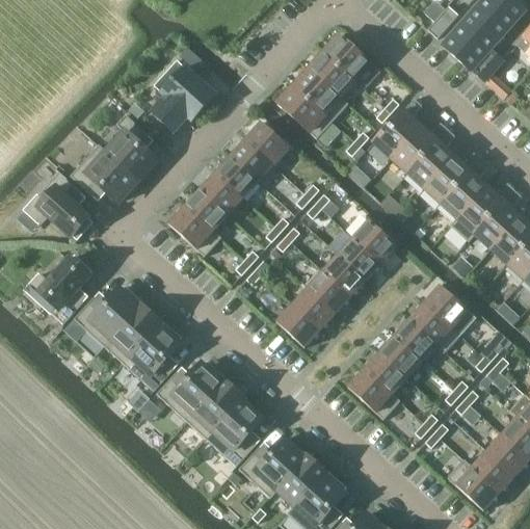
[(479,0),(469,12),(498,38),(524,10),(511,0),(479,0)]
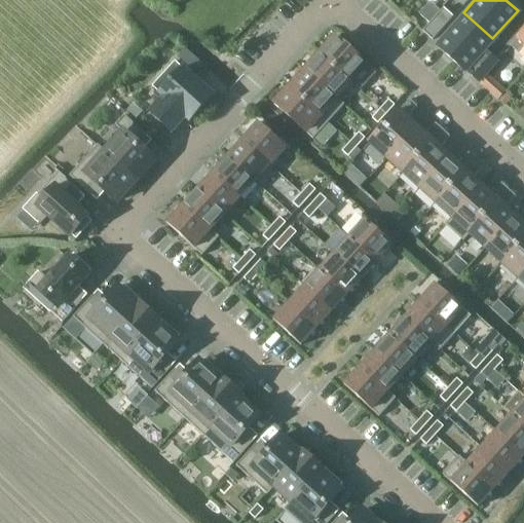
[(441,7),(421,30),(431,38),(451,15),(441,7)]
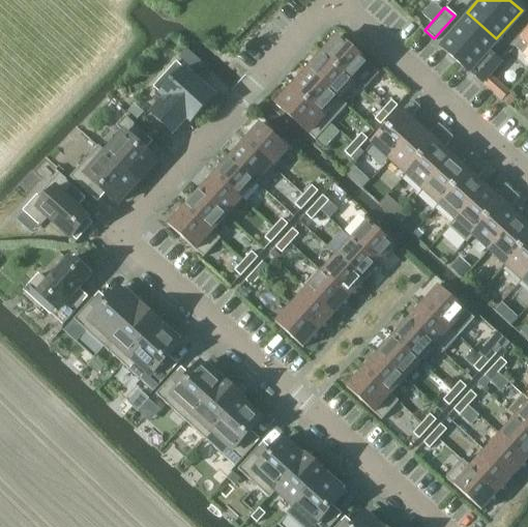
[(487,49),(496,38),(467,12),(439,42),(481,81),(489,71),(499,60),(487,49)]
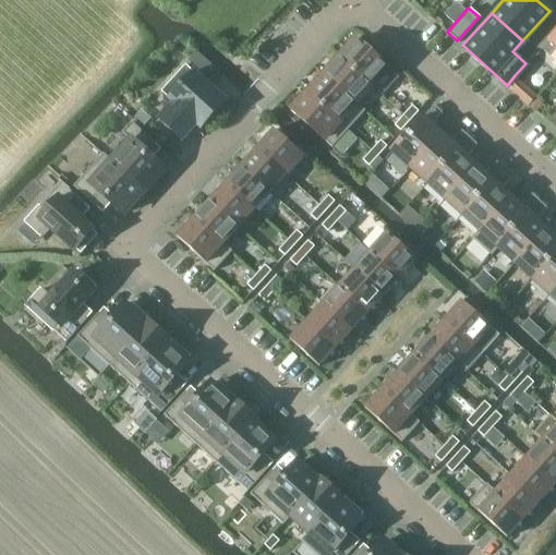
[(554,45),(555,47),(555,27),(540,46),(547,52),(554,45)]
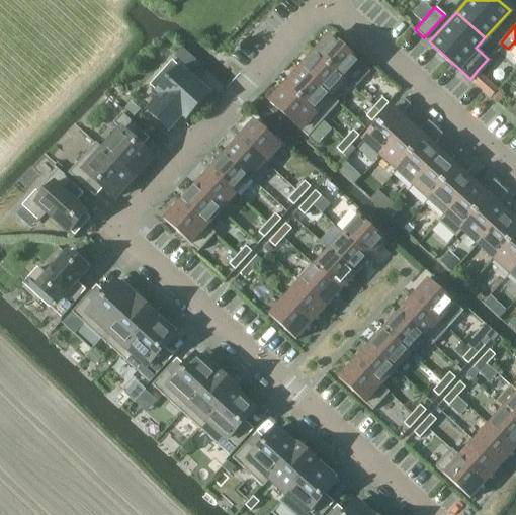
[(359,62),(329,34),(314,51),(344,79),(359,62)]
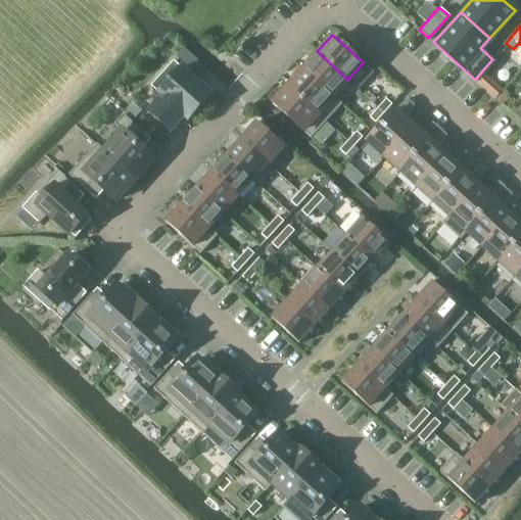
[(347,80),(317,51),(302,67),(333,95),(347,80)]
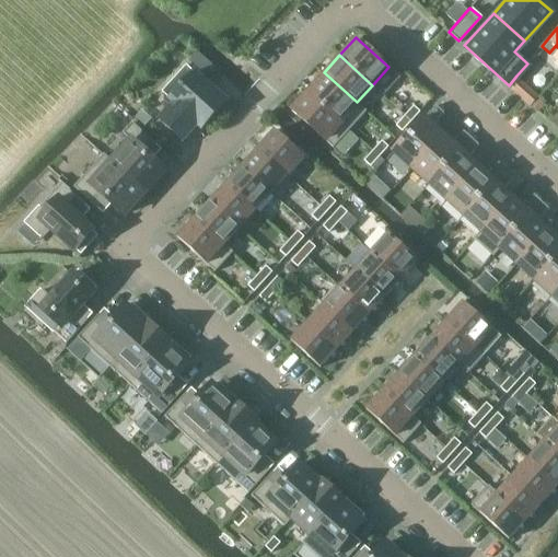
[(173,102),(158,118),(181,139),(196,123),(200,127),(204,124),(224,100),(184,64),(160,90),(173,102)]
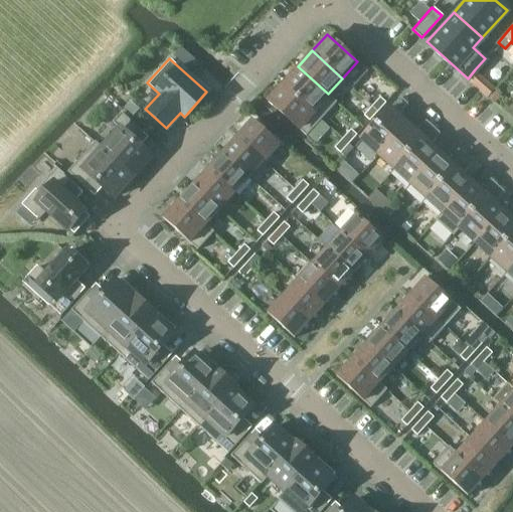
[(328,94),(298,66),(283,82),(320,117),(336,101),(328,94)]
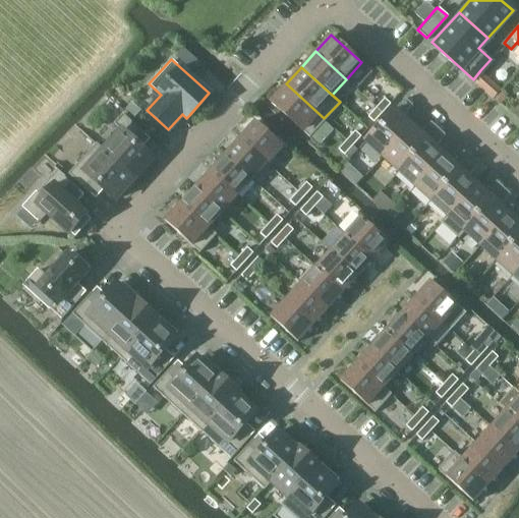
[(480,70),(473,79),(492,96),(498,90),(499,90),(500,88),(480,70)]
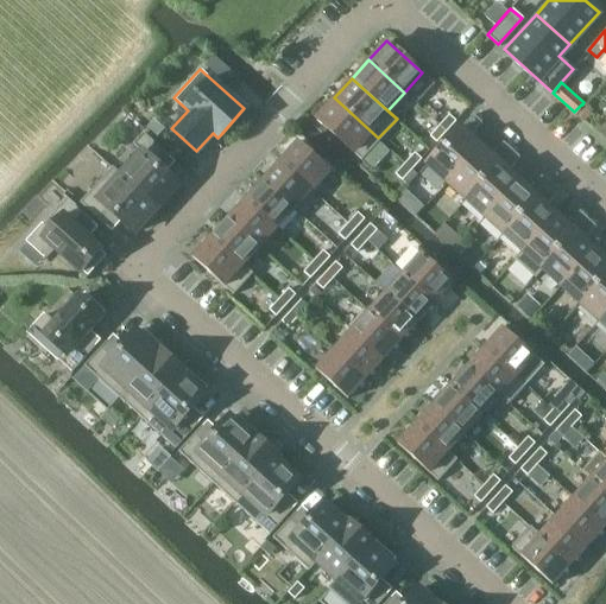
[(378,138),(334,97),(315,119),(360,159),(378,138)]
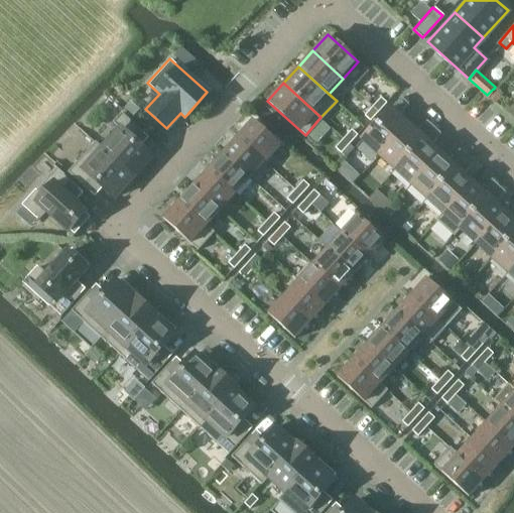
[(501,96),(494,89),(493,89),(487,95),(495,102),(501,96)]
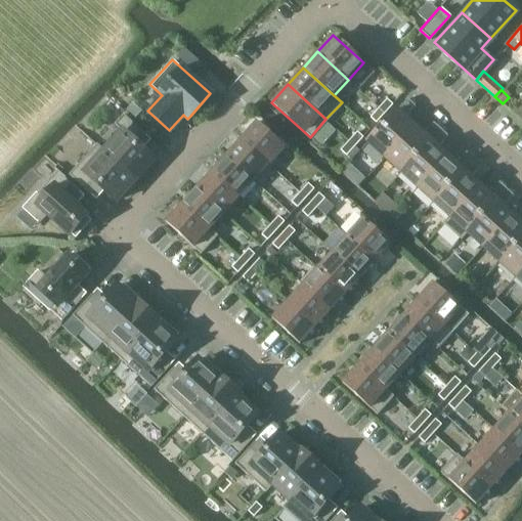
[(521,96),(510,112),(521,122),(521,96)]
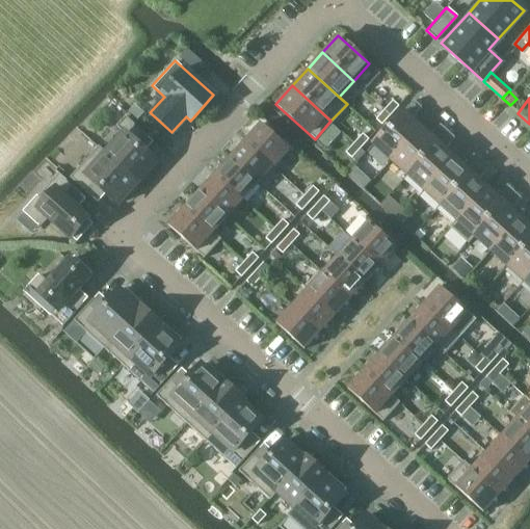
[(401,111),(400,110),(372,141),(390,157),(418,127),(408,117),(420,106),(413,99),(401,111)]
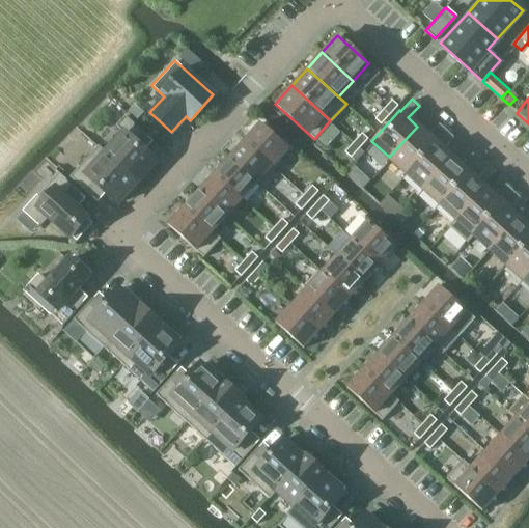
[(390,99),(382,108),(388,113),(396,104),(390,99)]
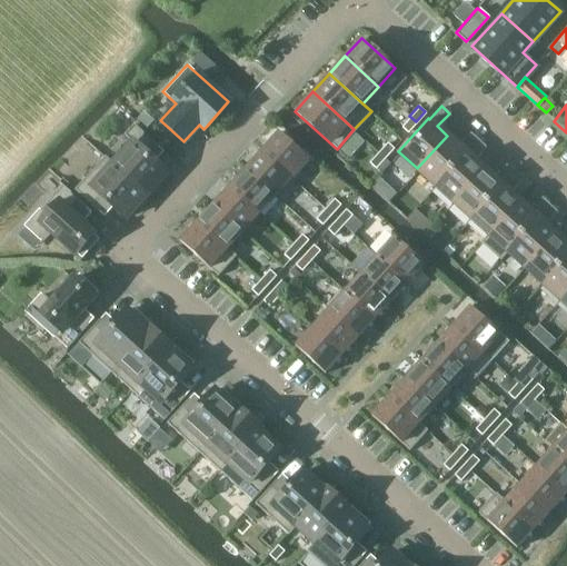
[(409,116),(400,126),(407,131),(416,121),(409,116)]
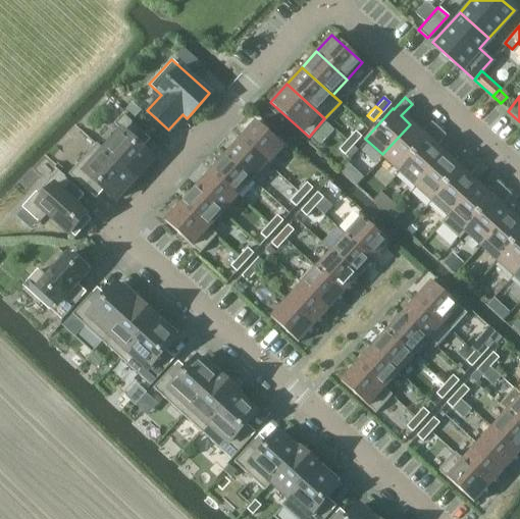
[(144,133),(121,112),(113,121),(120,128),(103,148),(133,177),(152,157),(136,142),(144,133)]
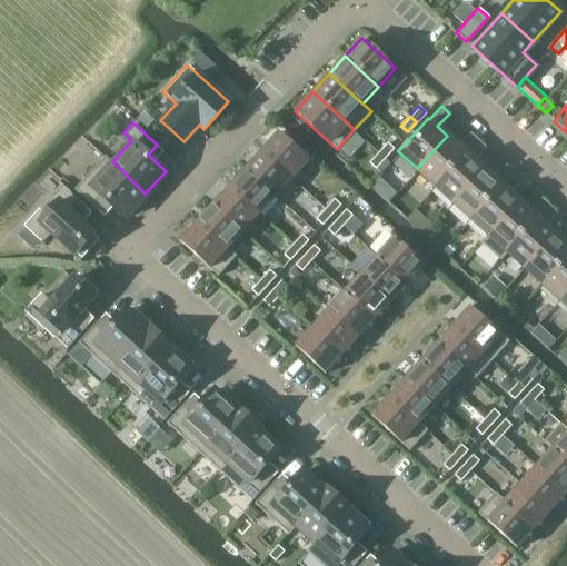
[(277,130),(260,149),(290,177),(307,158),(277,130)]
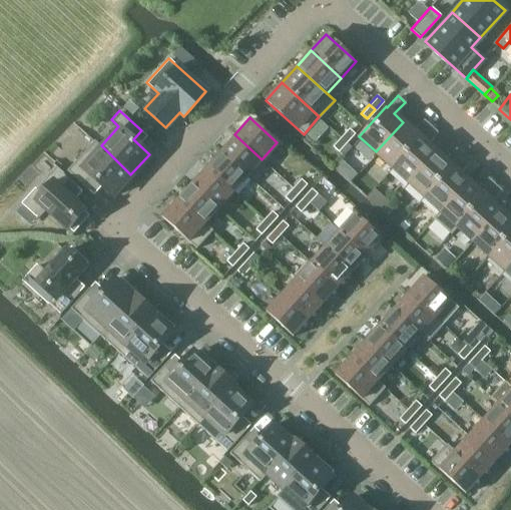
[(412,130),(403,122),(376,151),(392,166),(430,124),(423,118),(412,130)]
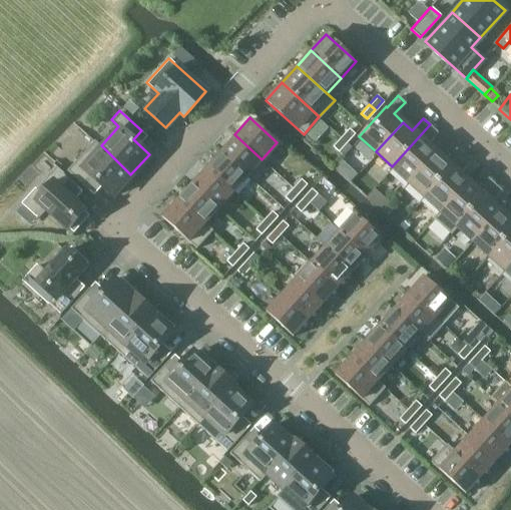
[(437,131),(430,124),(392,166),(408,180),(435,151),(426,143),(437,131)]
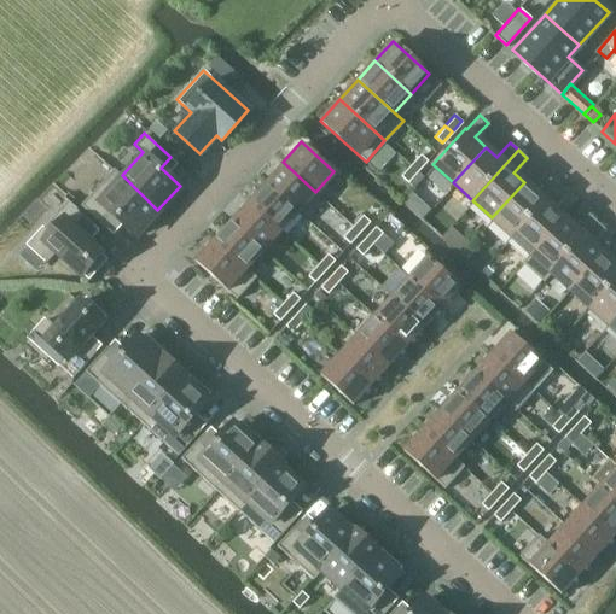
[(419,153),(410,164),(417,170),(426,159),(419,153)]
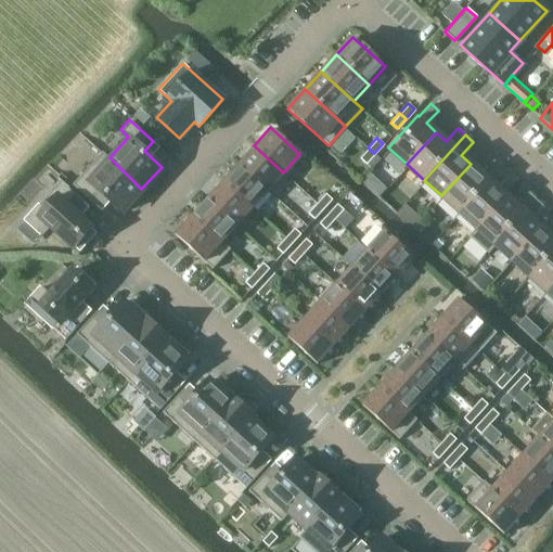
[(254,145),(239,163),(268,190),(283,172),(254,145)]
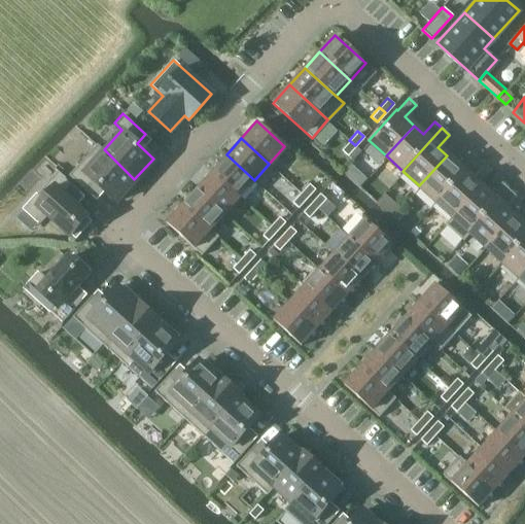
[(347,154),(355,145),(349,140),(341,149),(347,154)]
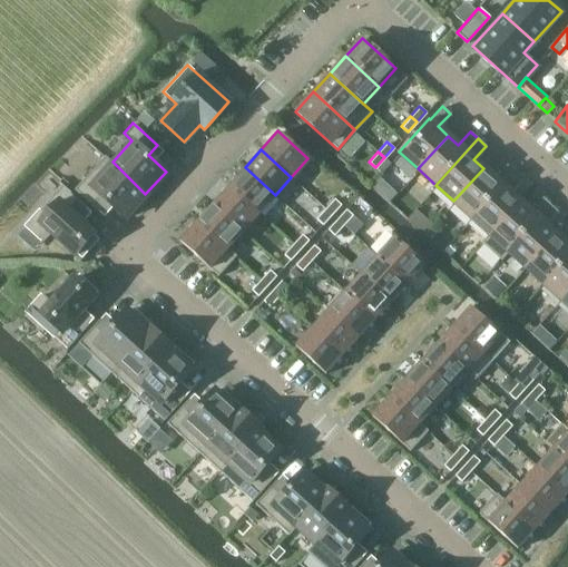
[(113,162),(104,155),(72,188),(97,211),(106,201),(124,217),(145,194),(113,162)]
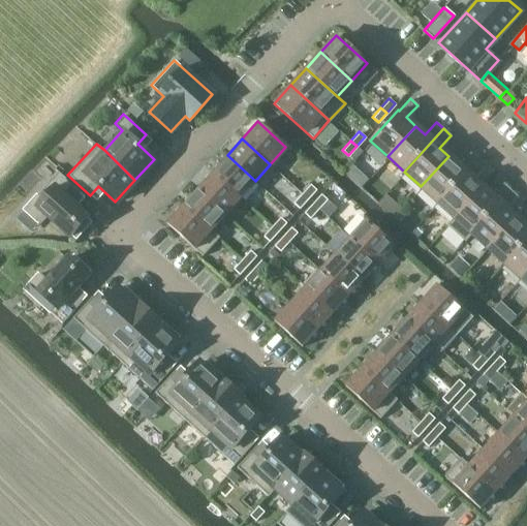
[(357,146),(348,155),(353,160),(362,151),(357,146)]
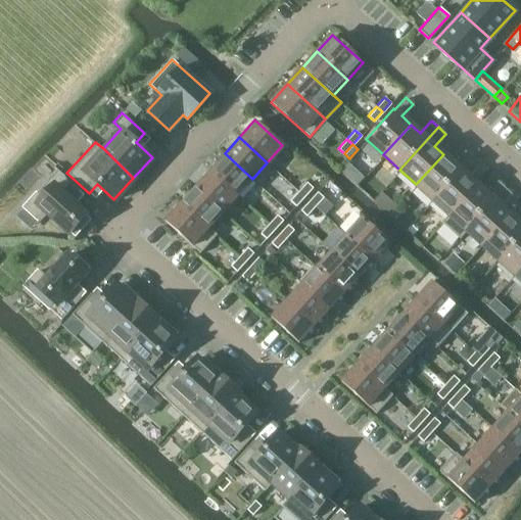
[(453,162),(443,154),(416,184),(432,199),(471,156),(464,150),(453,162)]
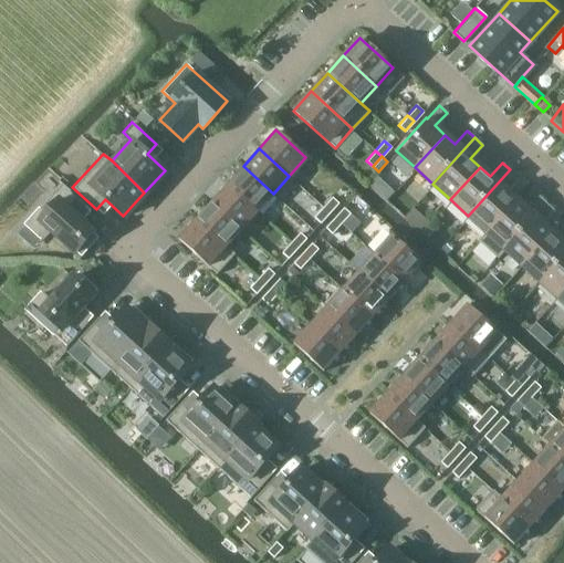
[(243,166),(227,184),(257,211),(273,194),(243,166)]
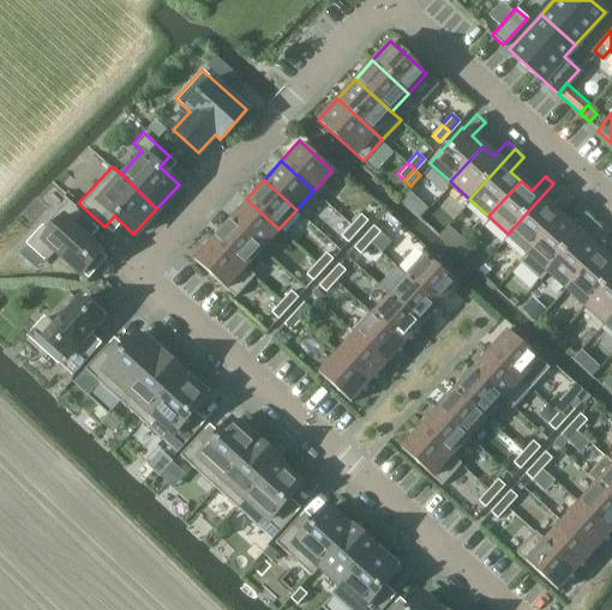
[(562,192),(553,183),(508,234),(526,251),(559,216),(549,206),(562,192)]
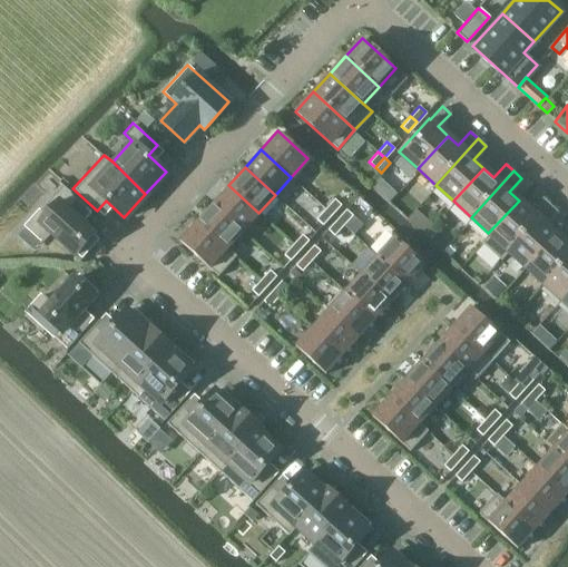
[(80,255),(96,238),(91,235),(95,232),(77,216),(86,206),(61,184),(39,208),(39,209),(25,225),(40,238),(40,240),(42,241),(49,233),(74,255),(76,252),(80,255)]
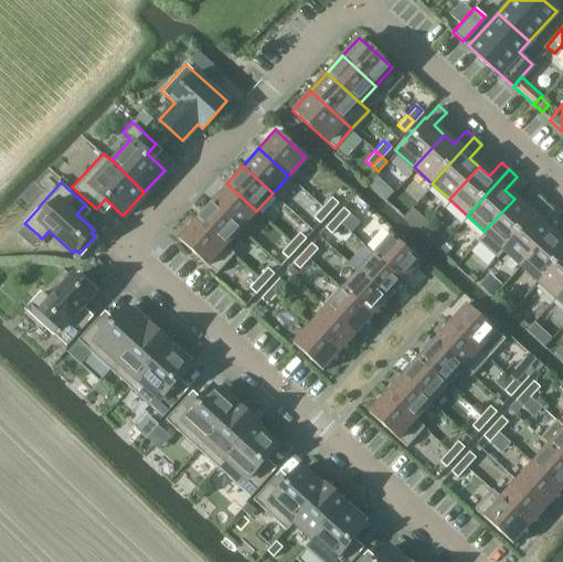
[(226,183),(211,201),(241,229),(256,211),(226,183)]
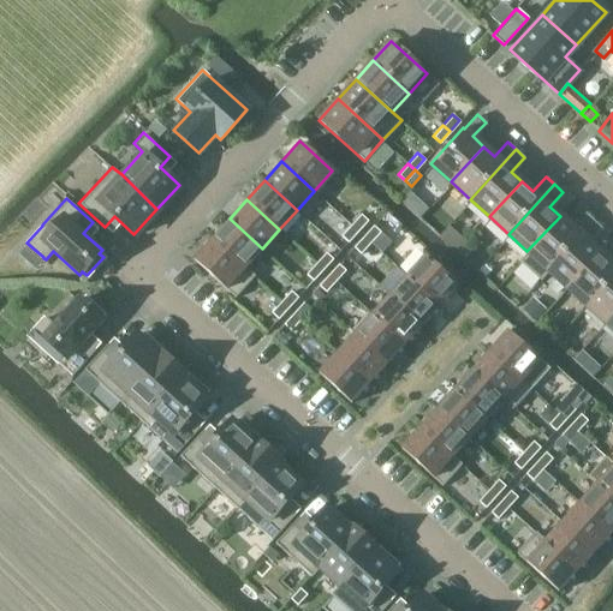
[(571,226),(560,216),(527,251),(518,259),(540,279),(548,270),(593,219),(584,211),(571,226)]
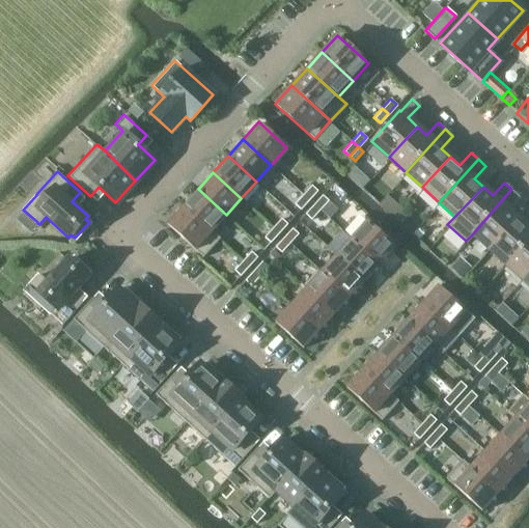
[(310,185),(302,194),(308,199),(316,190),(310,185)]
